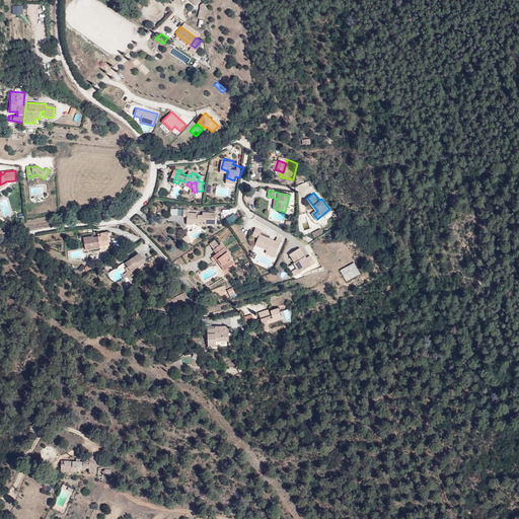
[(219,223),(219,212),(207,212),(207,215),(202,214),(198,214),(198,213),(192,212),(192,209),(188,209),(187,216),(191,216),(191,224),(197,224),(197,223),(201,223),(201,221),(210,221),(210,223),(219,223)]
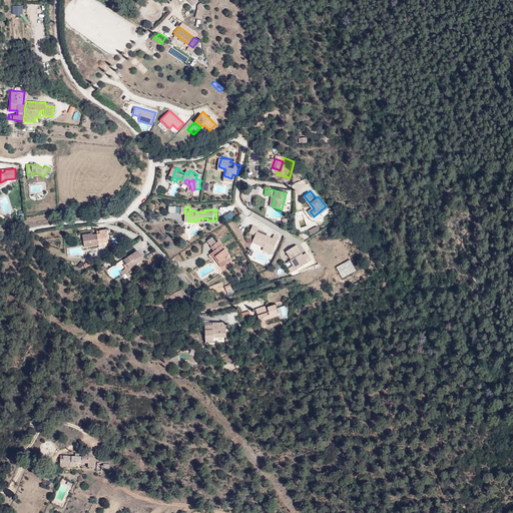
[(222,215),(226,221),(235,215),(231,209),(222,215)]
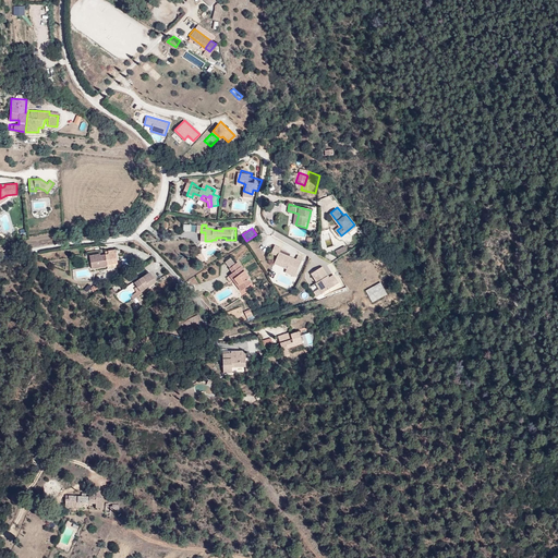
[(338,253),(348,249),(344,244),(336,249),(338,253)]
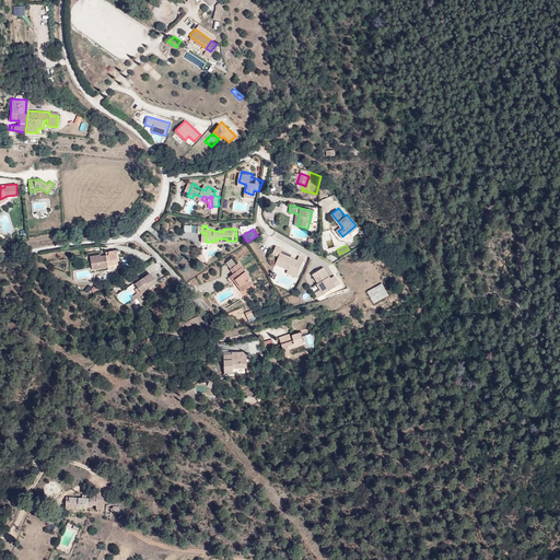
[(295,279),(304,259),(299,257),(298,261),(280,254),(282,251),(275,247),(272,255),(279,257),(276,265),(288,270),(286,275),(295,279)]
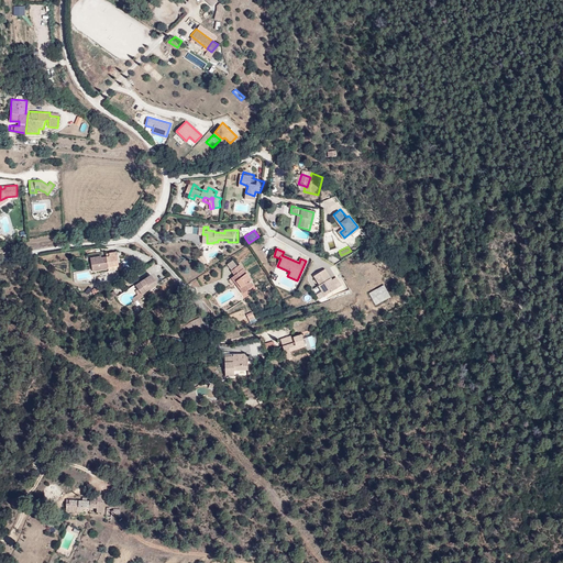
[(122,263),(118,251),(105,255),(106,257),(91,262),(96,274),(110,268),(109,266),(122,263)]
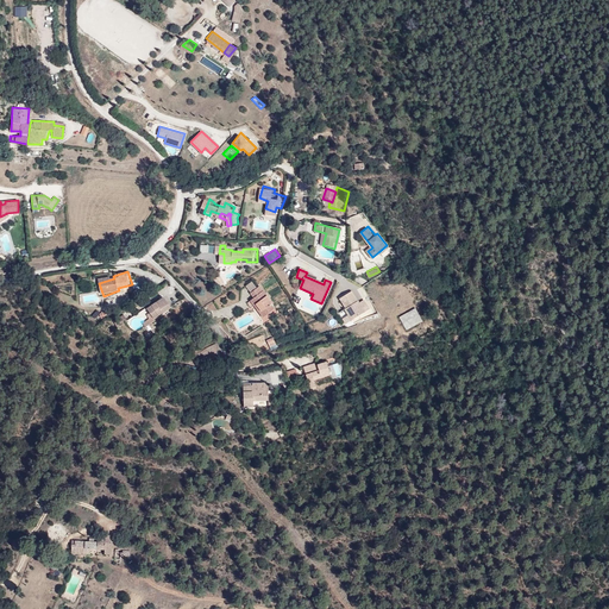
[(257,287),(252,280),(246,284),(251,290),(257,287)]
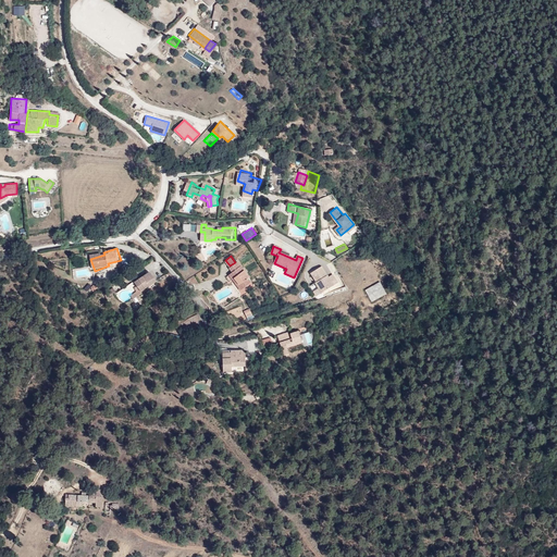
[(110,270),(122,265),(121,260),(108,263),(109,265),(110,270)]
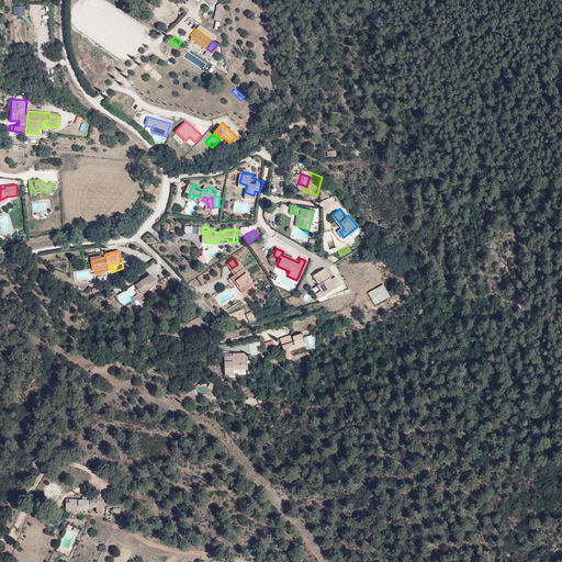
[(253,278),(239,262),(237,265),(232,268),(235,272),(232,276),(235,280),(236,279),(245,290),(254,283),(250,279),(253,278)]
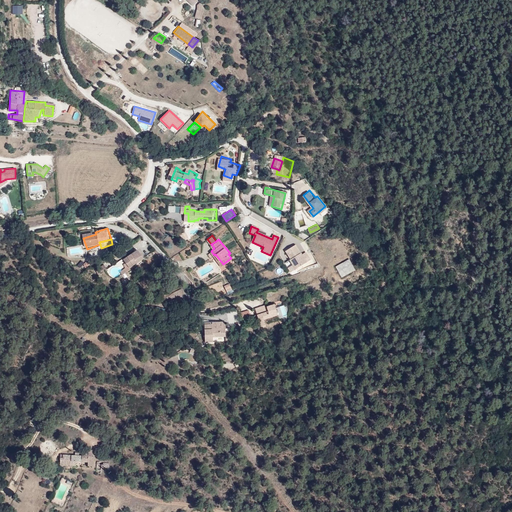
[(141,259),(134,249),(119,259),(121,263),(125,270),(141,259)]
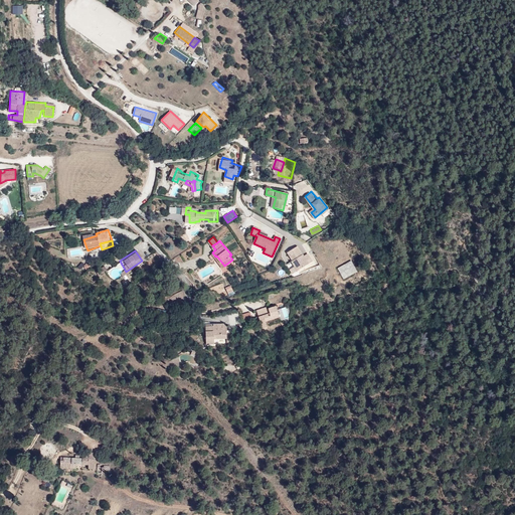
[(282,258),(293,276),(308,267),(304,260),(300,262),(294,251),(282,258)]
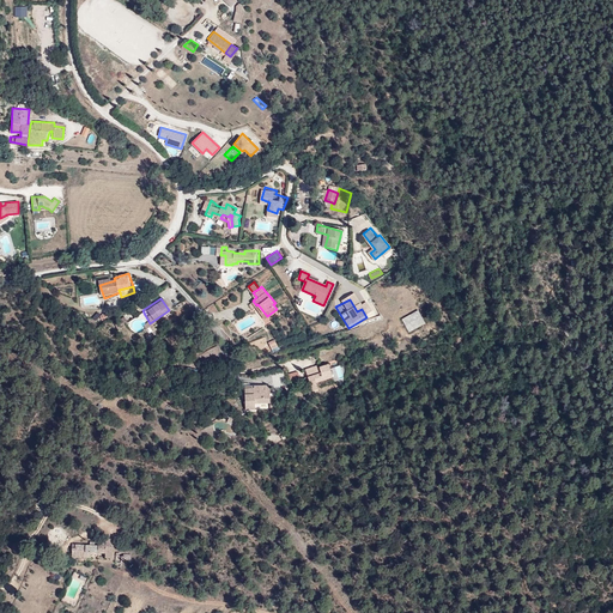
[(140,331),(150,323),(145,315),(141,317),(144,322),(138,326),(140,331)]
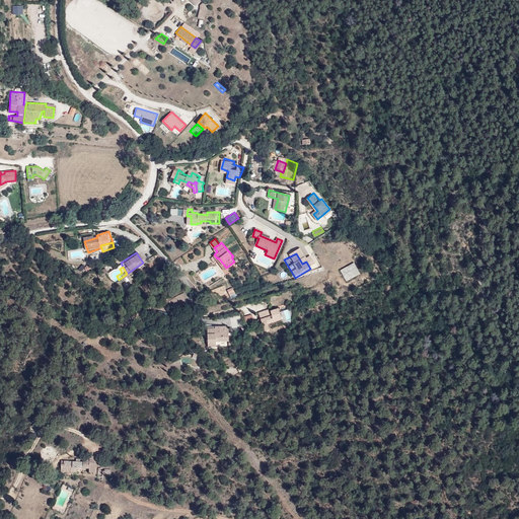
[(95,278),(103,273),(102,271),(103,271),(101,268),(93,274),(95,278)]
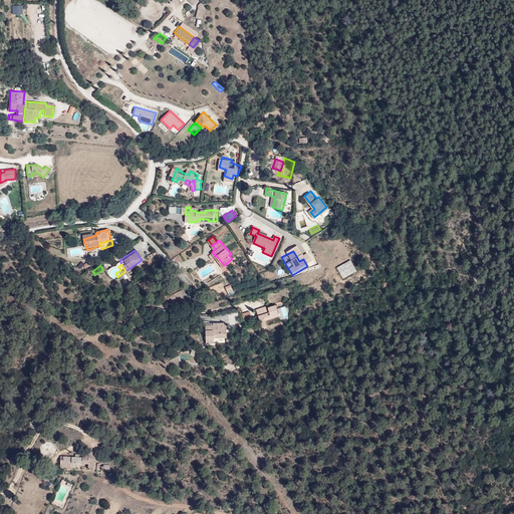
[(347,265),(334,272),(340,282),(353,275),(347,265)]
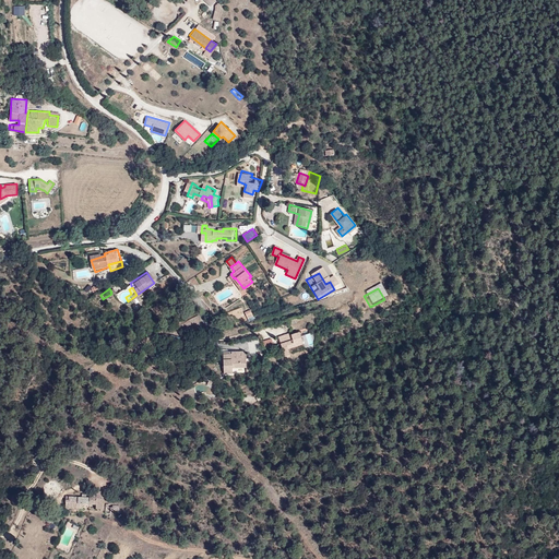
[(250,310),(245,313),(248,319),(253,317),(250,310)]
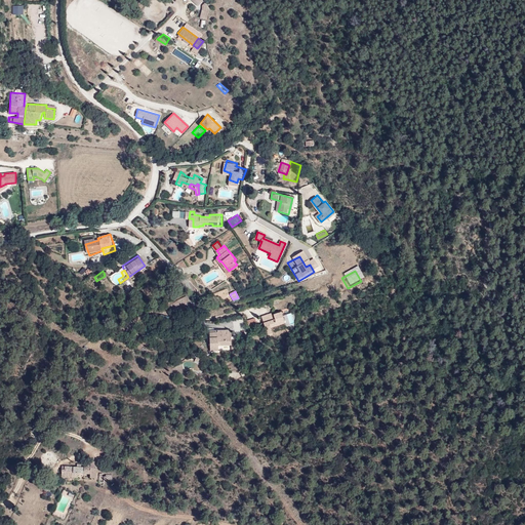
[(290,324),(286,313),(280,315),(279,315),(278,314),(267,317),(272,334),(277,333),(276,328),(290,324)]
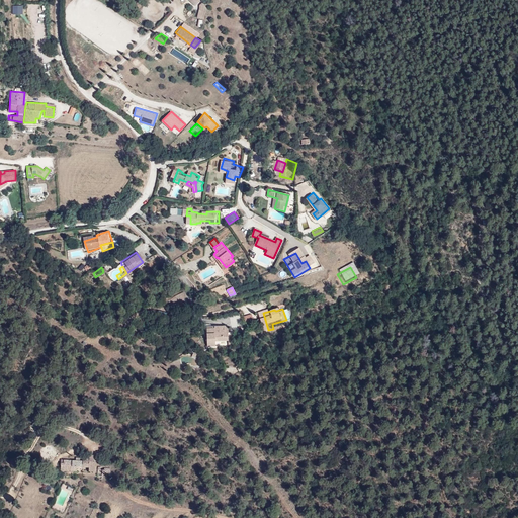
[(259,321),(257,315),(248,318),(250,324),(259,321)]
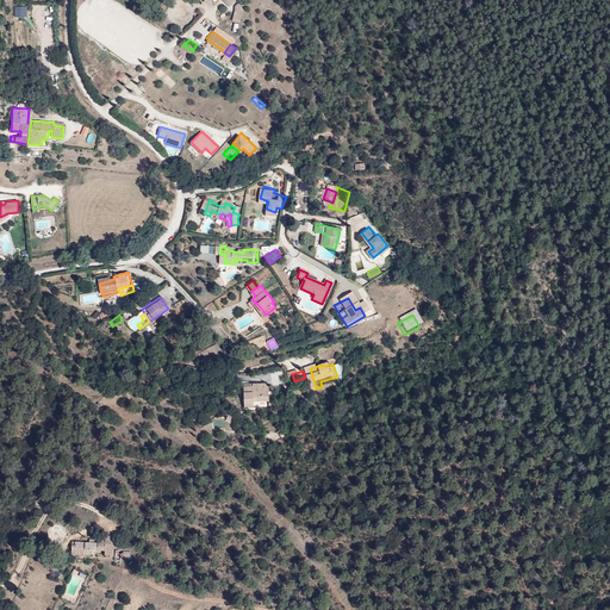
[(269,402),(268,385),(243,385),(244,408),(254,408),(254,402),(269,402)]
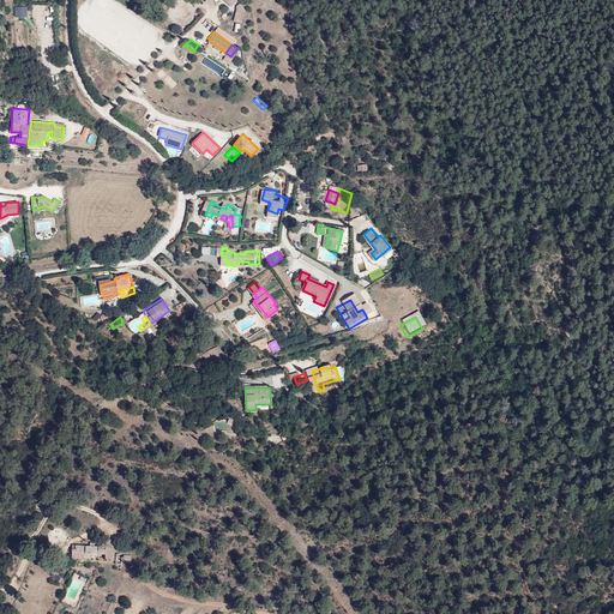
[(114,540),(71,542),(72,563),(116,564),(114,540)]
